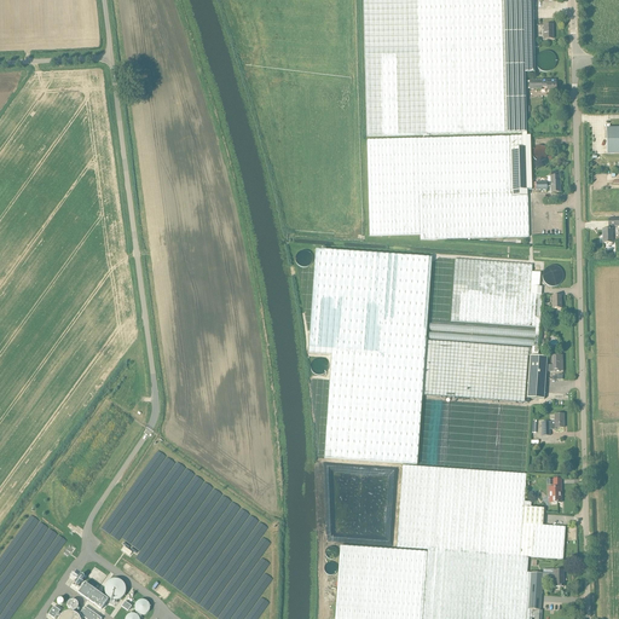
[(363,0),(366,136),(521,133),(527,133),(526,73),(534,73),(532,0),(543,0),(544,1),(553,1),(553,0),(363,0)]
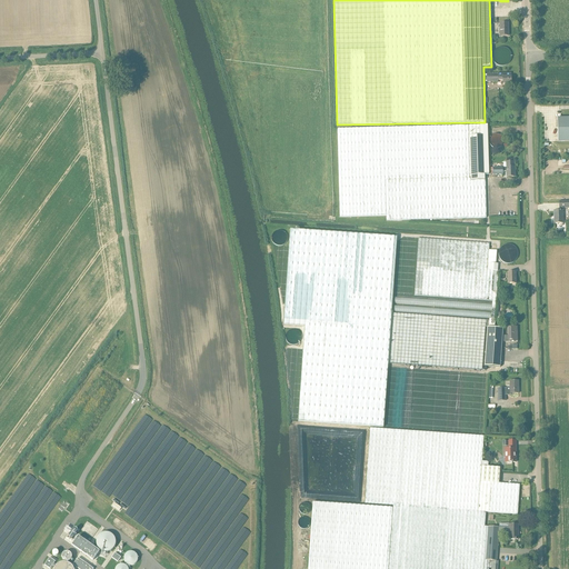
[(498,75),(483,75),(483,82),(498,82),(498,80),(502,80),(502,85),(511,85),(510,73),(497,73),(498,75)]
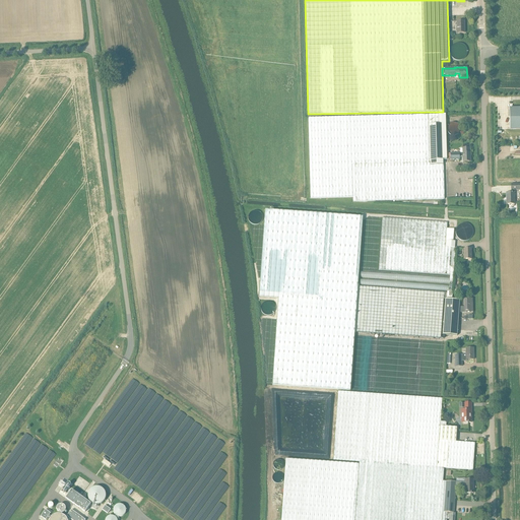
[(519,105),(507,106),(508,127),(519,126),(519,105)]
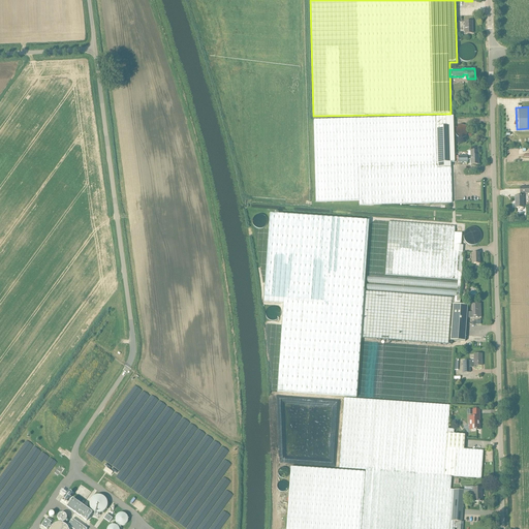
[(313,120),(315,197),(316,203),(359,200),(360,206),(452,203),(450,167),(449,126),(446,126),(446,117),(313,120)]
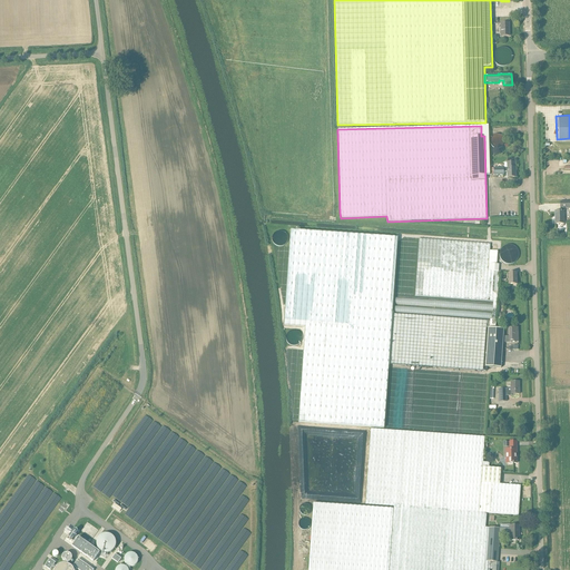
[(490,168),(490,169),(488,169),(488,173),(490,173),(490,175),(493,175),(503,175),(503,173),(508,173),(508,177),(516,177),(514,168),(514,163),(508,163),(508,168),(503,168),(493,168),(490,168)]
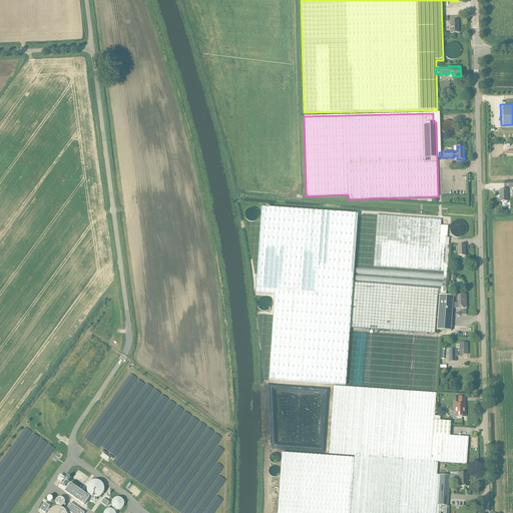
[(508,190),(504,190),(499,190),(499,201),(508,201),(508,190)]
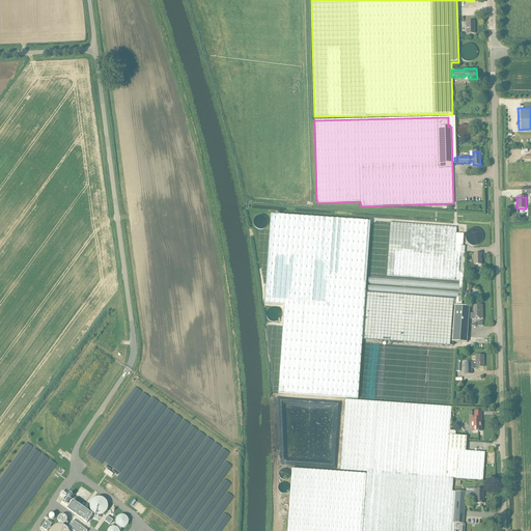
[(271,215),(264,304),(284,305),(278,394),(358,399),(362,339),(364,339),(450,345),(452,306),(454,306),(452,342),(457,342),(467,343),(469,319),(469,314),(470,307),(462,306),(462,298),(458,298),(456,298),(456,299),(454,299),(367,292),(367,290),(366,290),(370,221),(271,215)]
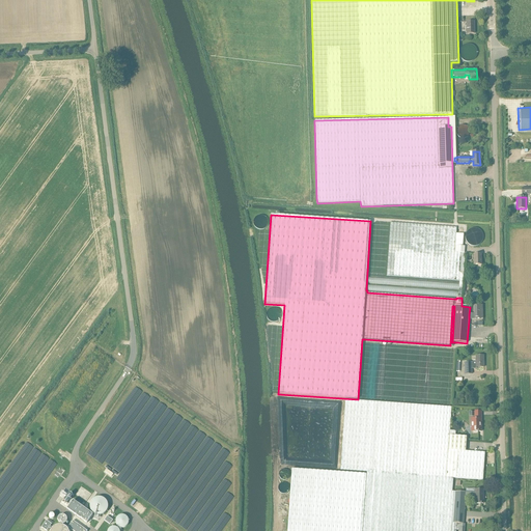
[(387,276),(454,280),(459,281),(462,254),(463,254),(463,253),(465,253),(465,247),(462,246),(463,234),(456,233),(456,227),(390,223),(387,276)]
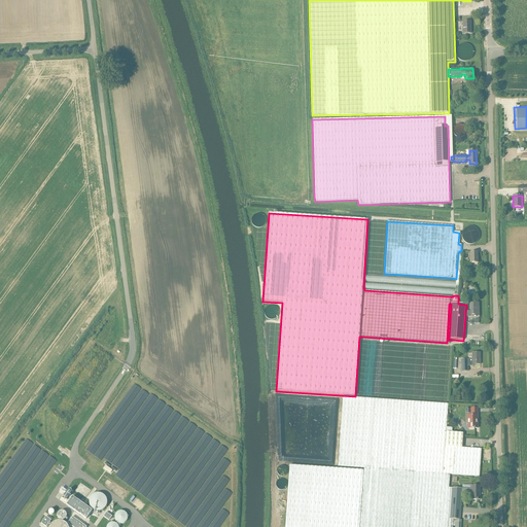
[(473,241),(477,242),(478,231),(472,231),(473,227),(471,227),(470,233),(468,233),(467,241),(473,242),(473,241)]
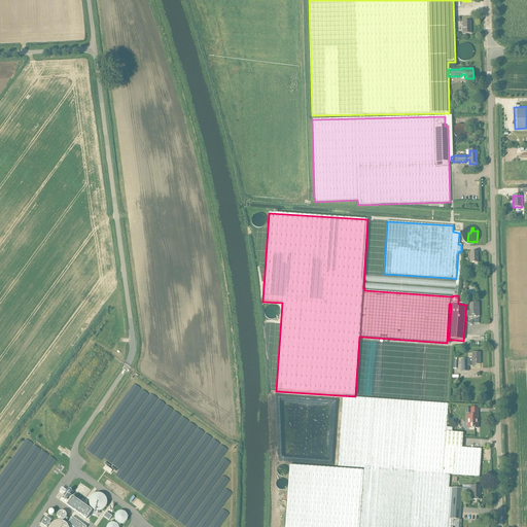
[(365,275),(365,281),(455,287),(456,281),(365,275)]
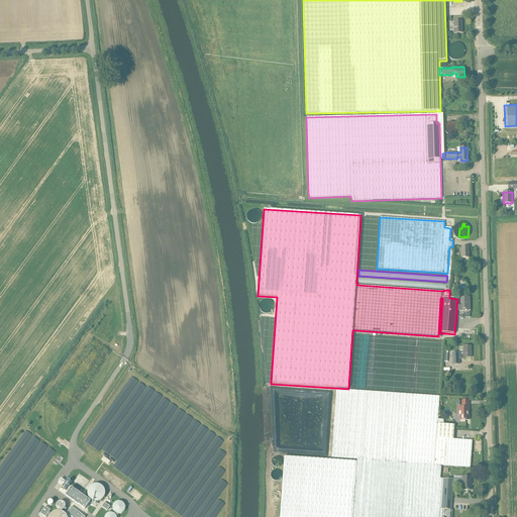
[(358,278),(358,283),(446,290),(446,284),(358,278)]
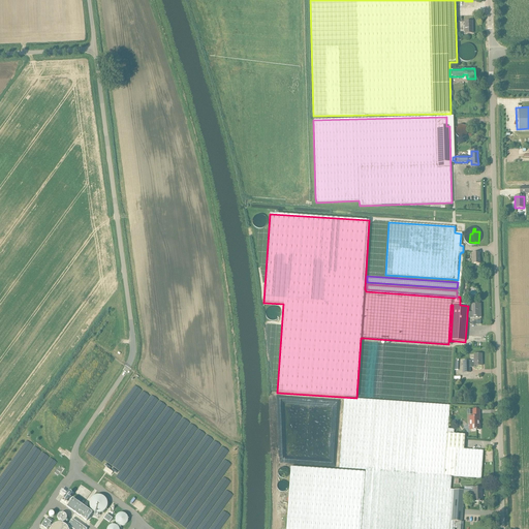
[(467,313),(467,318),(472,317),(472,318),(480,317),(480,304),(472,305),(472,313),(467,313)]
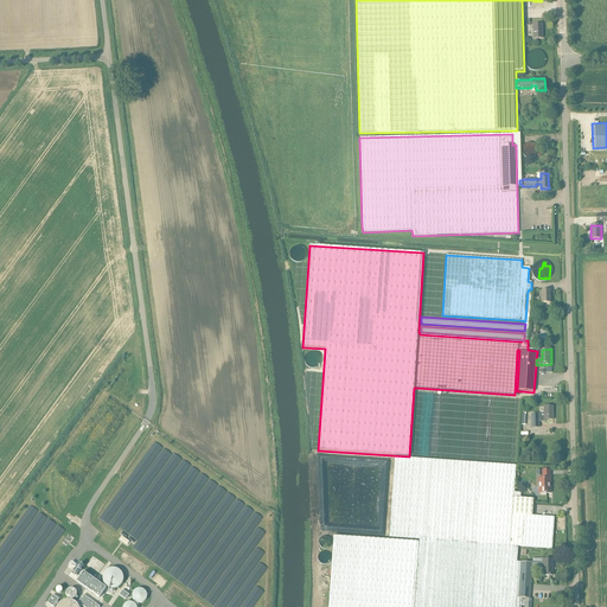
[(553,407),(547,407),(544,407),(544,415),(531,416),(532,428),(540,427),(540,422),(544,421),(544,420),(554,420),(553,407)]
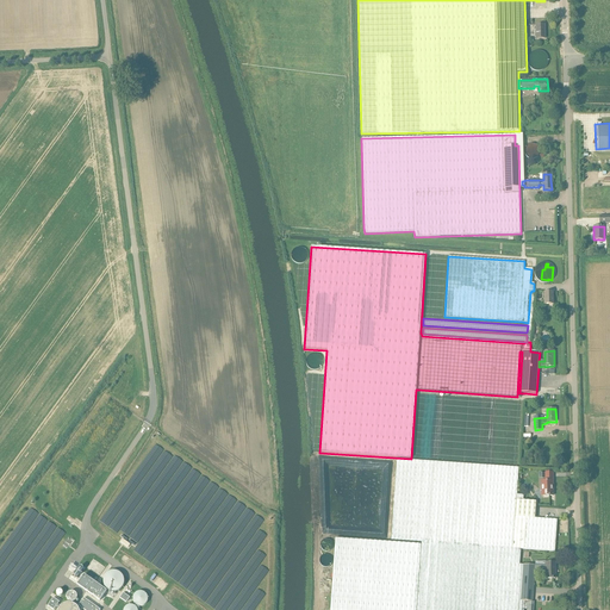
[(329,454),(324,511),(332,511),(330,536),(422,542),(422,545),(335,539),(330,609),(516,609),(517,601),(520,565),(521,549),(543,551),(555,552),(556,520),(535,518),(536,502),(516,500),(518,468),(512,467),(329,454)]
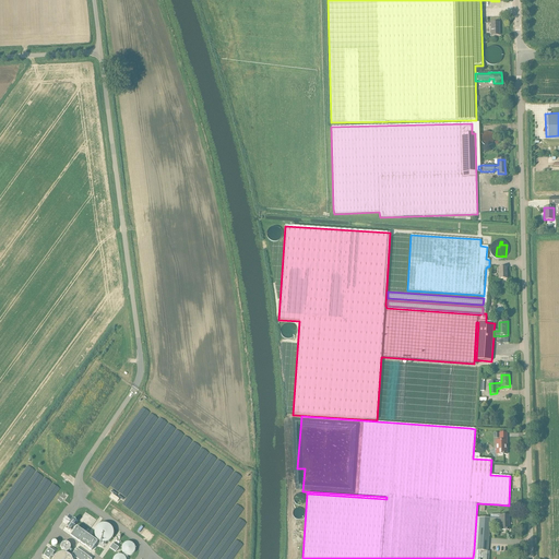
[(507,447),(507,433),(498,433),(499,438),(500,438),(500,441),(496,441),(496,454),(507,454),(507,447)]
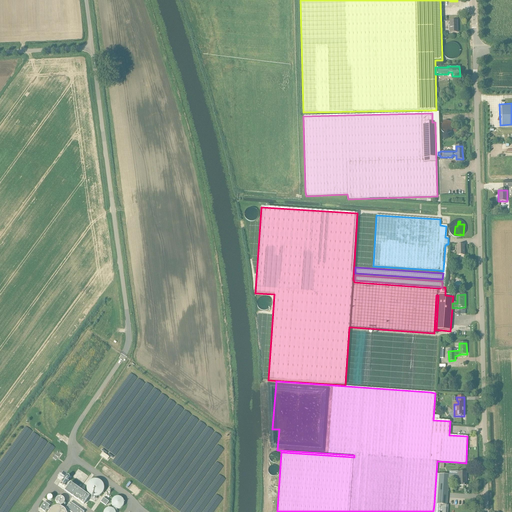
[(196,435),(203,434),(206,478),(200,487),(201,499),(195,499),(192,504),(193,505),(194,503),(194,506),(190,509),(190,504),(187,509),(188,511),(213,511),(223,499),(215,494),(225,479),(221,476),(218,434),(186,413),(184,416),(184,417),(182,419),(191,429),(192,427),(196,430),(196,435)]
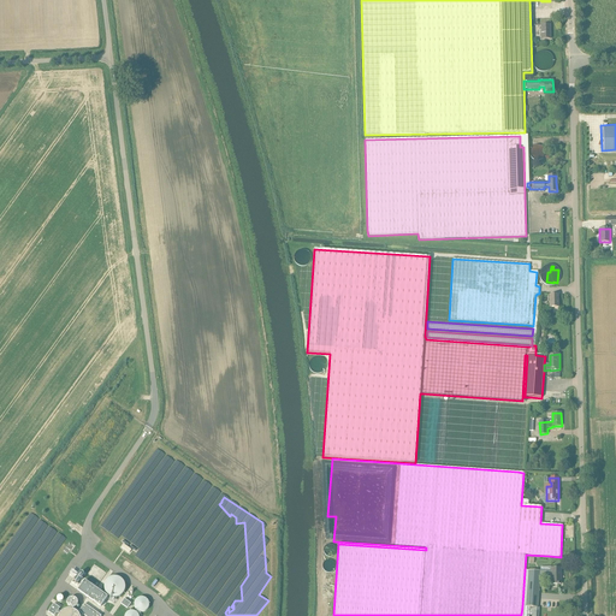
[(157,551),(146,564),(205,608),(208,605),(208,612),(214,612),(213,610),(213,606),(211,603),(215,597),(212,592),(209,596),(207,596),(207,586),(211,585),(207,582),(212,582),(208,579),(205,581),(205,573),(201,573),(202,570),(197,570),(193,567),(193,566),(187,564),(187,562),(183,555),(179,555),(179,545),(172,549),(172,552),(157,551)]
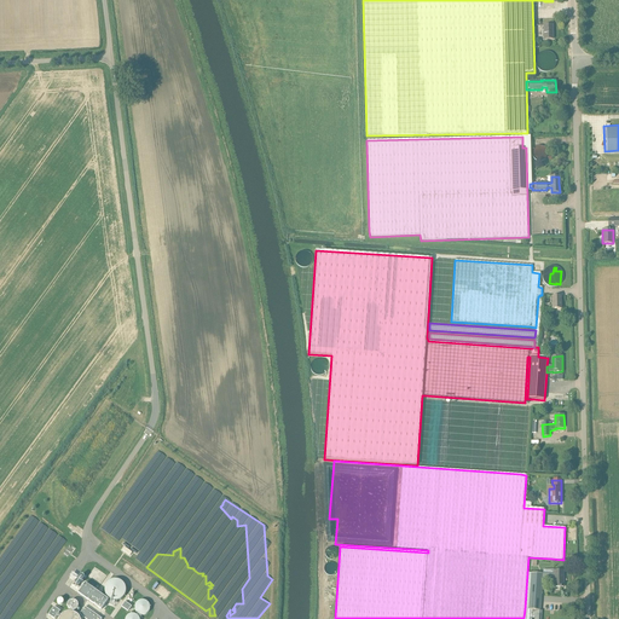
[(336,573),(339,573),(339,549),(329,549),(328,557),(336,557),(336,573)]
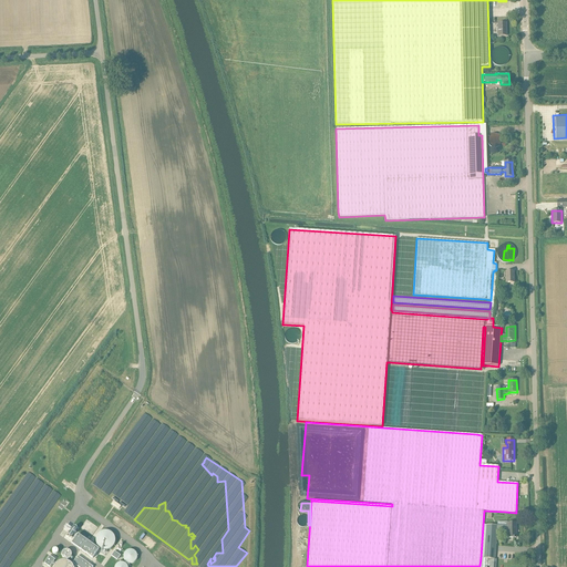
[(481,558),(480,566),(486,566),(487,566),(491,566),(490,566),(495,566),(496,560),(490,559),(495,559),(497,529),(507,529),(507,538),(516,538),(516,532),(515,532),(515,529),(516,529),(516,523),(511,523),(508,523),(508,526),(507,526),(497,526),(483,525),(481,558)]
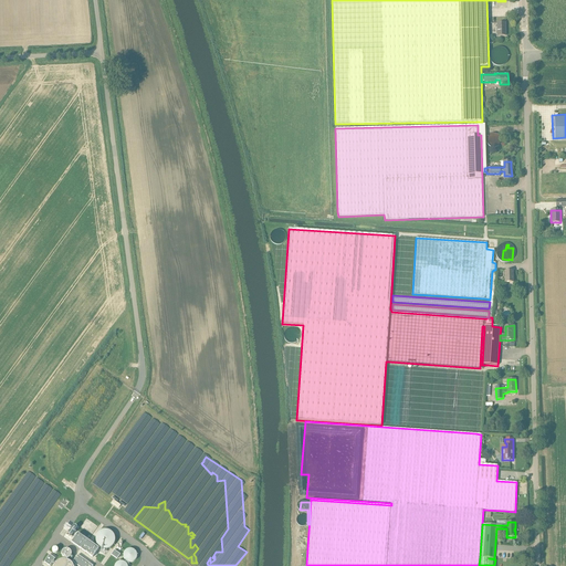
[(114,545),(114,543),(115,542),(115,541),(115,540),(115,537),(114,536),(114,535),(113,534),(112,533),(111,532),(109,531),(108,531),(107,531),(105,531),(104,531),(103,531),(102,531),(101,532),(100,533),(98,533),(97,535),(96,536),(96,537),(95,538),(95,540),(95,542),(96,543),(96,544),(97,545),(98,546),(100,547),(101,548),(102,548),(103,549),(104,549),(106,549),(107,549),(108,549),(109,548),(111,547),(112,547),(113,546),(114,545)]
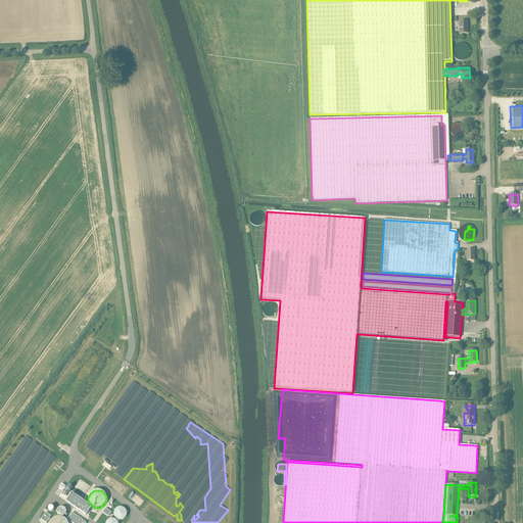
[(72,493),(66,502),(86,515),(91,507),(72,493)]
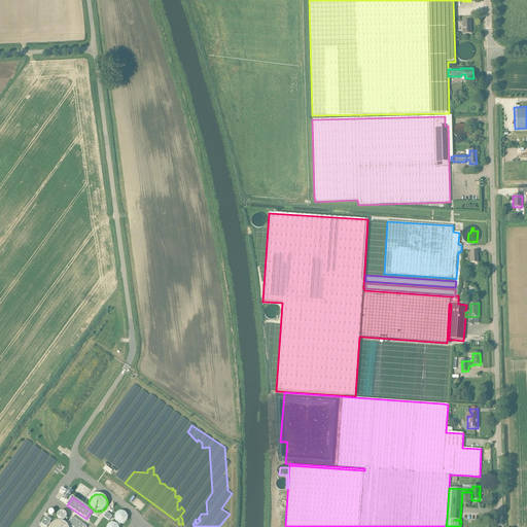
[(137,499),(133,504),(137,507),(141,510),(144,504),(143,504),(138,500),(137,499)]
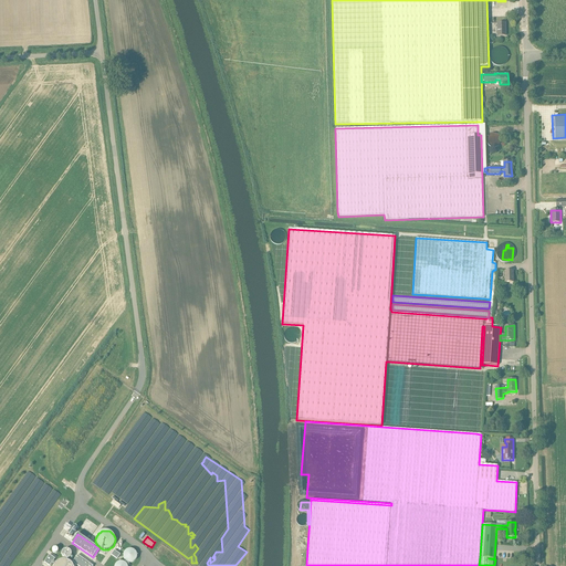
[(154,548),(164,556),(168,551),(157,544),(154,548)]
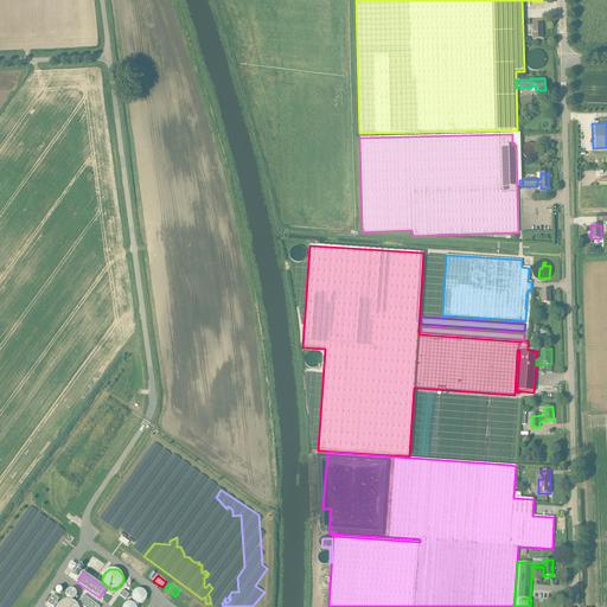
[(76,598),(76,596),(77,596),(77,595),(77,594),(76,593),(76,592),(75,590),(74,589),(72,589),(71,589),(70,589),(69,589),(69,590),(68,590),(68,592),(66,592),(66,593),(66,594),(66,595),(66,596),(66,598),(68,599),(69,599),(69,600),(70,600),(71,600),(72,600),(74,600),(75,599),(76,598)]
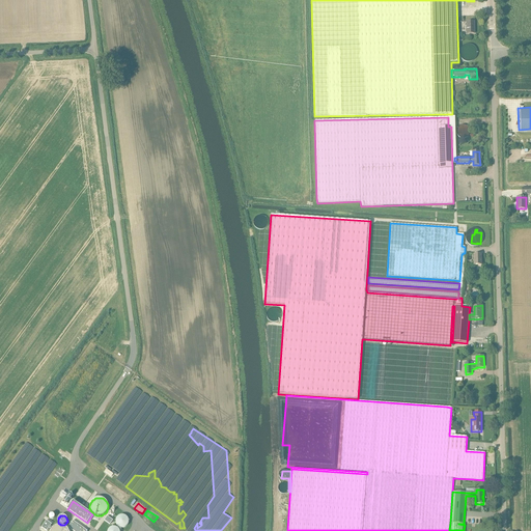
[(128,525),(129,524),(129,523),(129,522),(129,521),(129,520),(128,519),(128,518),(127,516),(126,516),(126,515),(124,515),(123,515),(122,515),(121,515),(120,515),(119,515),(118,516),(117,518),(116,518),(116,519),(116,520),(115,521),(115,522),(116,523),(116,524),(116,525),(117,526),(118,527),(119,528),(120,528),(121,528),(122,528),(123,528),(124,528),(126,527),(127,526),(128,526),(128,525)]
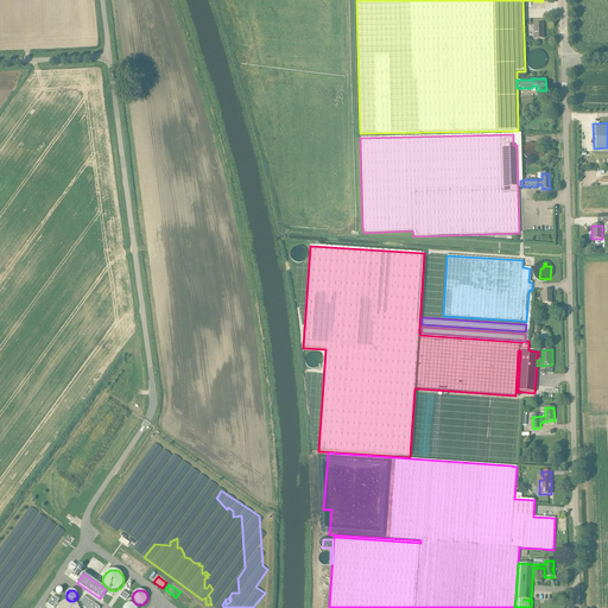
[(122,591),(119,596),(126,601),(130,596),(122,591)]
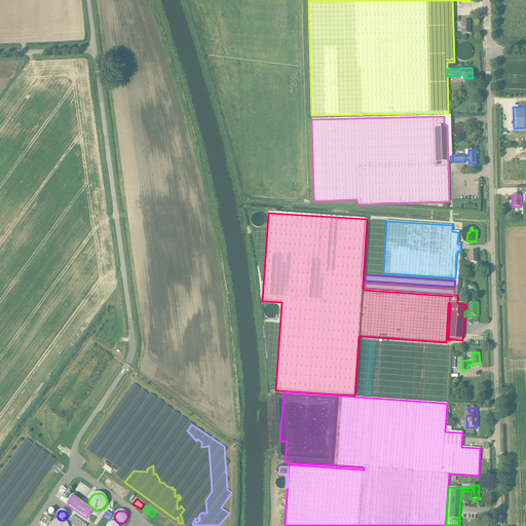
[(41,523),(45,525),(46,525),(51,520),(46,516),(41,523)]
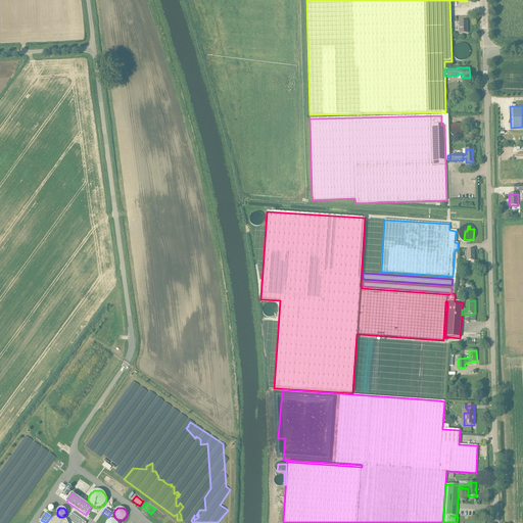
[(85,522),(72,513),(67,520),(72,522),(85,522)]
